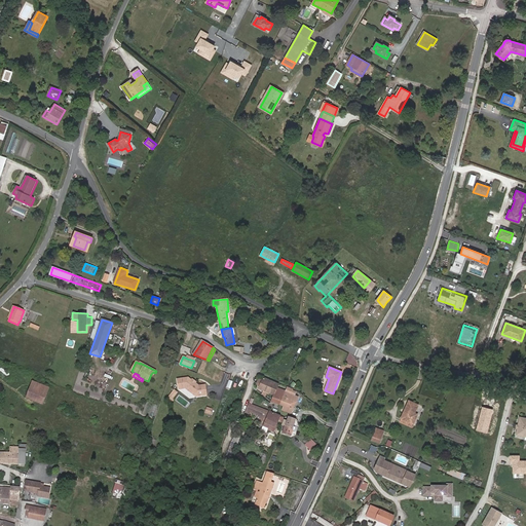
[(274,395),(277,387),(278,384),(264,377),(260,388),(274,395)]
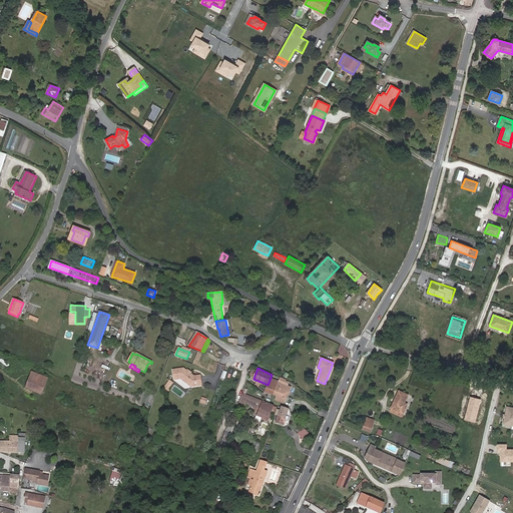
[(202,385),(200,376),(194,377),(190,374),(189,374),(187,373),(187,372),(183,369),(173,371),(174,380),(181,379),(191,387),(202,385)]
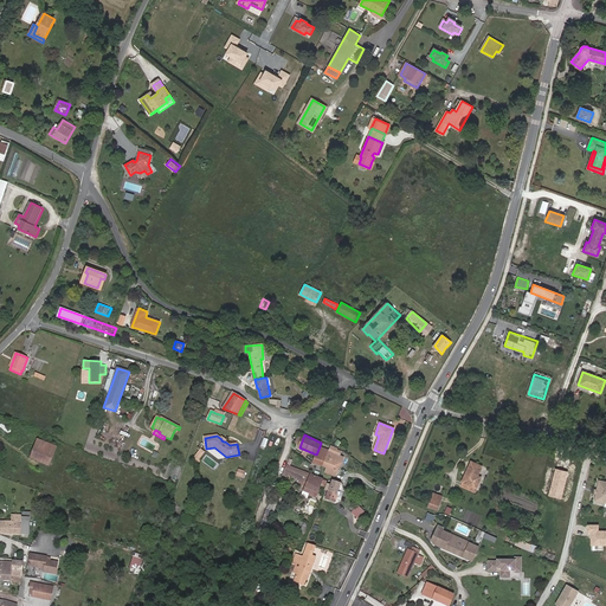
[(56,447),(38,440),(31,458),(49,465),(56,447)]
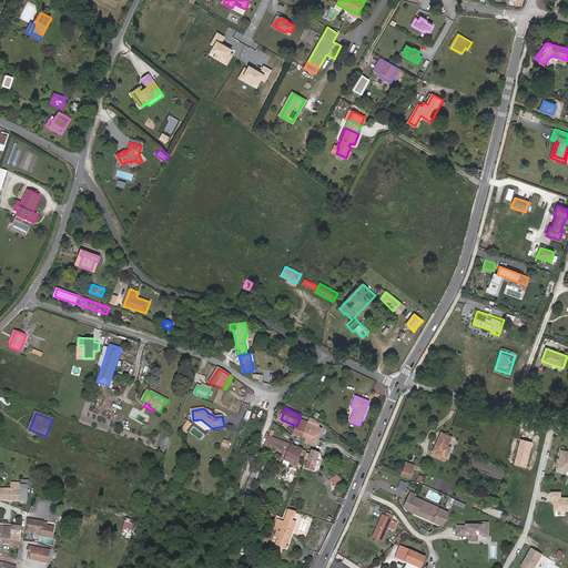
[(303,437),(308,422),(300,418),(296,426),(293,433),(303,437)]
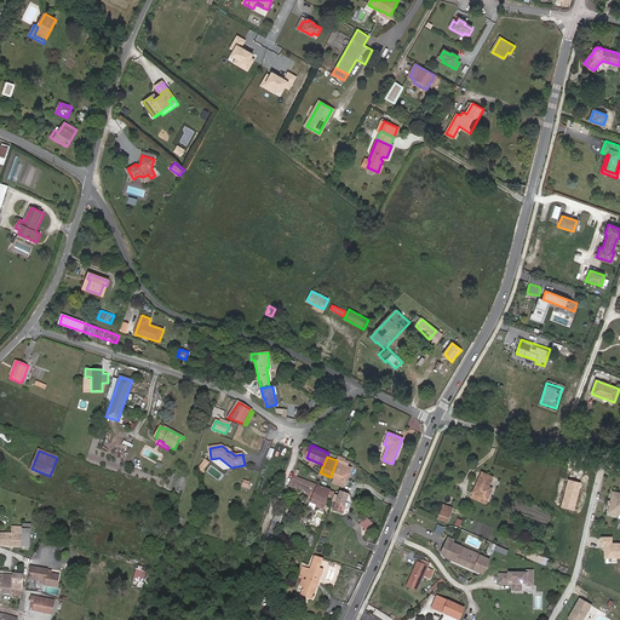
[(338,457),(337,460),(331,477),(334,478),(333,483),(344,488),(351,468),(348,466),(349,463),(345,460),(345,459),(338,457)]
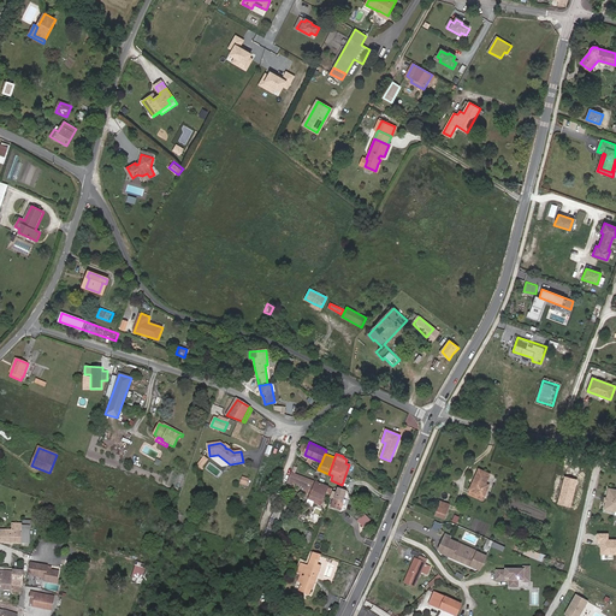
[(479,467),(469,489),(485,496),(491,484),(487,481),(491,473),(479,467)]
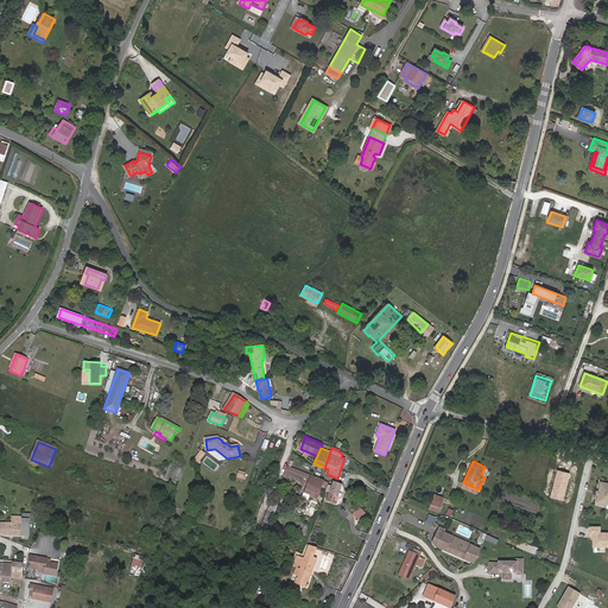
[(324,481),(289,467),(285,474),(290,476),(306,483),(305,488),(298,485),(296,491),(302,493),(302,492),(317,498),(324,481)]
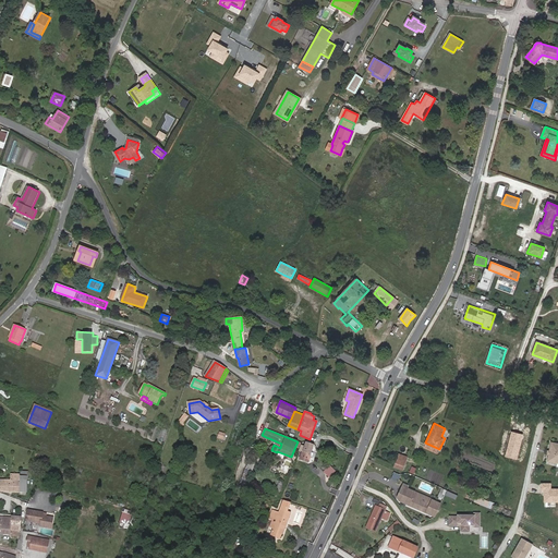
[(301,459),(308,462),(314,445),(306,443),(305,447),(302,446),(300,451),(303,452),(301,459)]
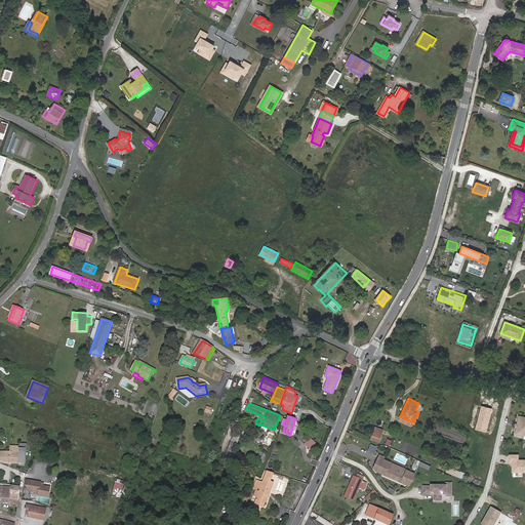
[(413,422),(400,416),(399,419),(412,426),(413,422)]
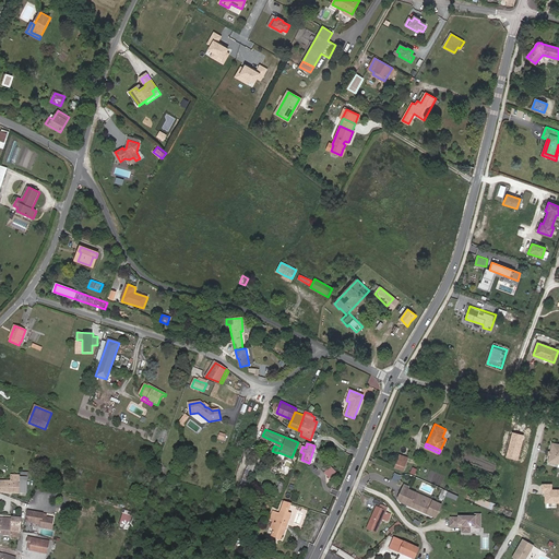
[(558,459),(558,444),(551,443),(548,462),(558,464),(558,459)]
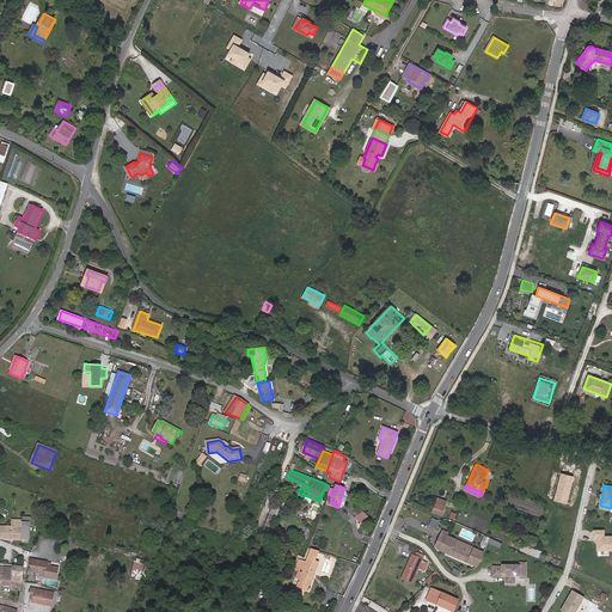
[(445,507),(436,503),(433,513),(441,516),(445,507)]
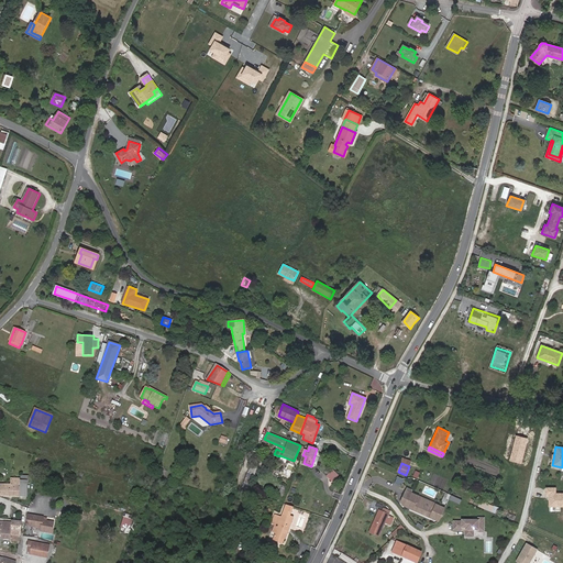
[(333,468),(327,475),(333,482),(340,475),(333,468)]
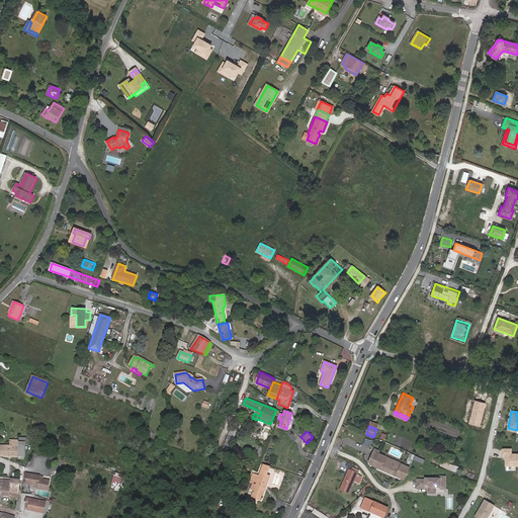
[(0,456),(25,456),(25,438),(19,437),(19,440),(10,440),(10,446),(0,445),(0,456)]
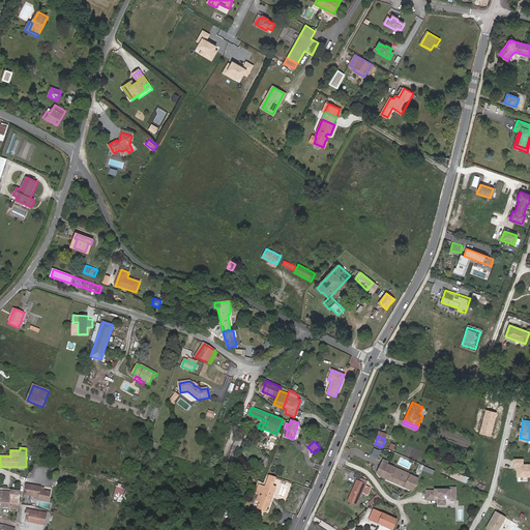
[(375,447),(373,452),(379,455),(381,450),(375,447)]
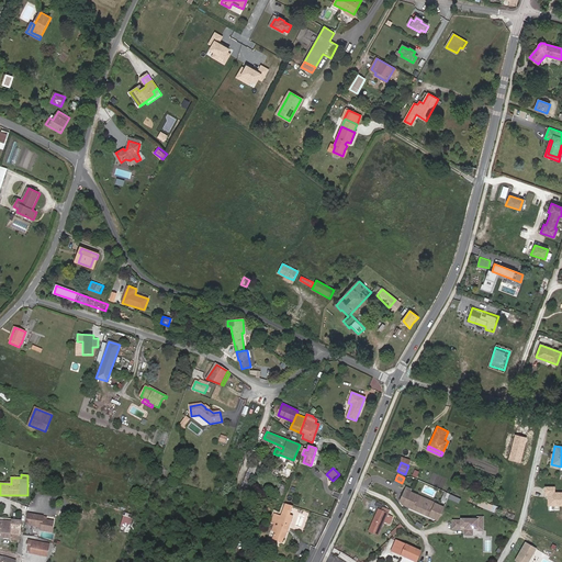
[(245,484),(242,494),(251,498),(256,489),(245,484)]
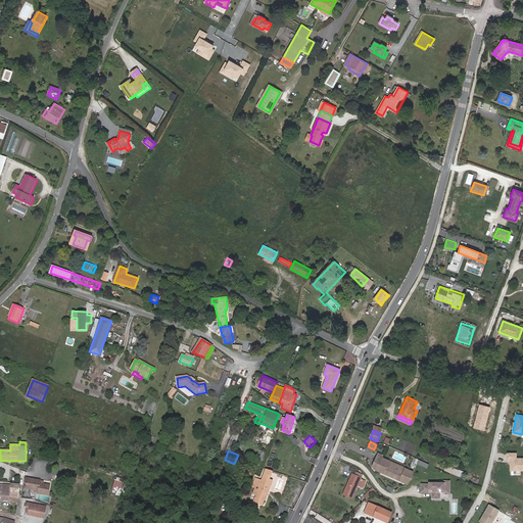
[(256,466),(263,468),(269,453),(263,450),(256,466)]
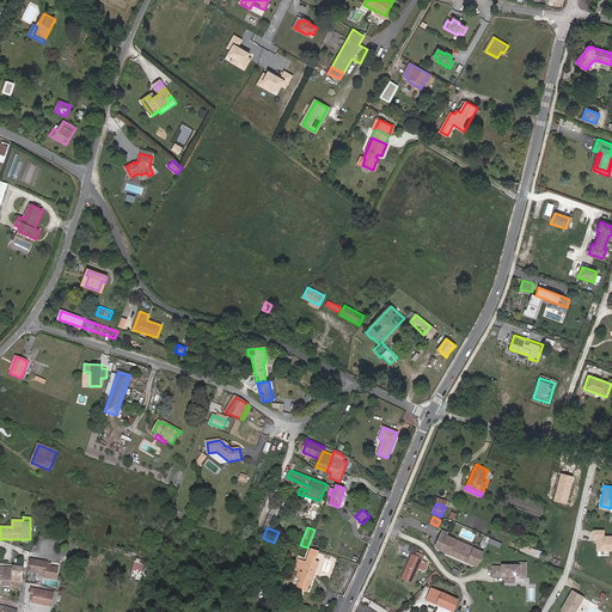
[(611,533),(605,534),(605,528),(593,528),(593,537),(597,537),(597,551),(609,551),(609,550),(611,550),(611,533)]
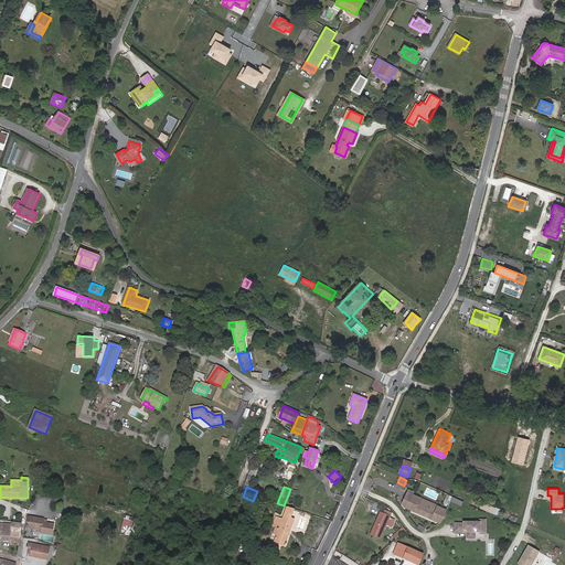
[(408,490),(402,505),(440,523),(447,509),(441,507),(440,507),(413,494),(413,492),(408,490)]
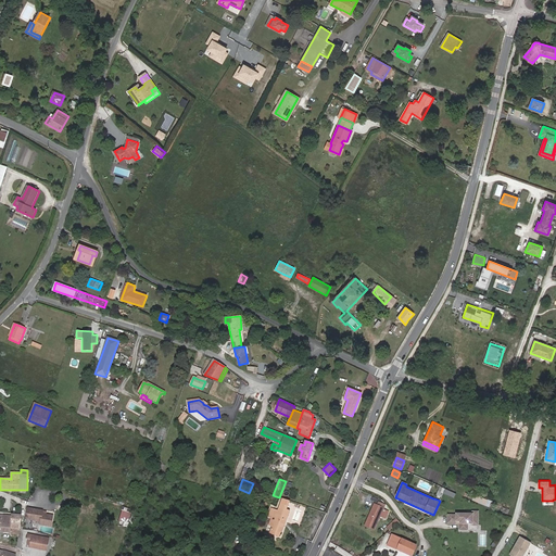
[(455,497),(457,493),(441,485),(437,494),(442,496),(444,492),(455,497)]
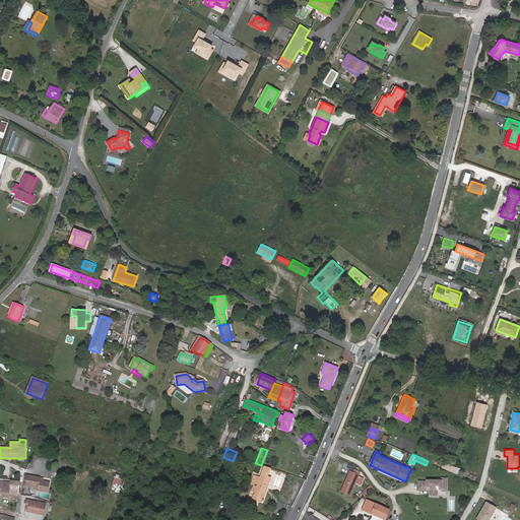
[(446,462),(444,467),(458,473),(460,468),(446,462)]
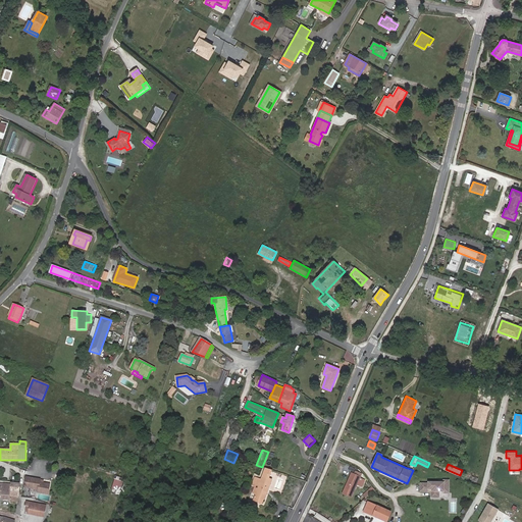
[(353,477),(350,476),(343,493),(352,498),(362,475),(356,472),(355,475),(353,477)]
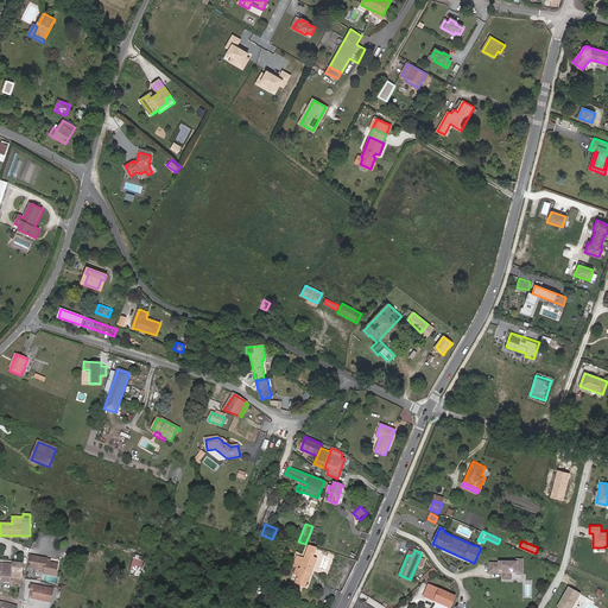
[(308,582),(316,559),(314,558),(315,553),(308,551),(304,559),(297,556),(295,564),(298,565),(295,574),(298,575),(296,583),(306,587),(308,582)]
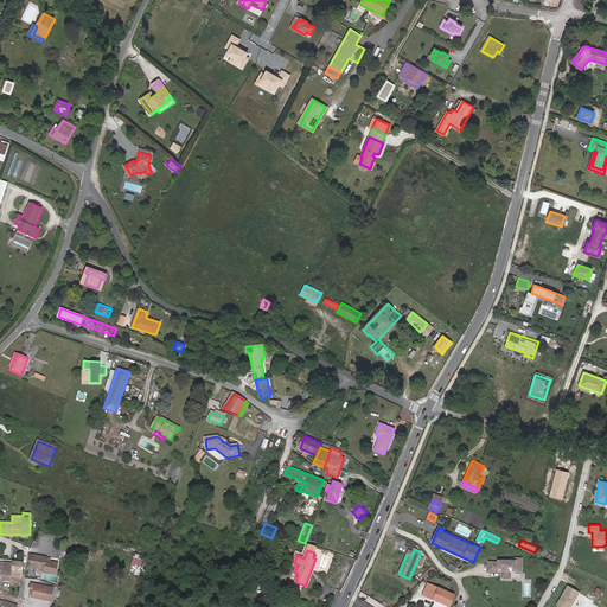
[(56,575),(59,564),(46,561),(48,558),(38,556),(37,560),(31,557),(29,566),(44,569),(44,573),(56,575)]
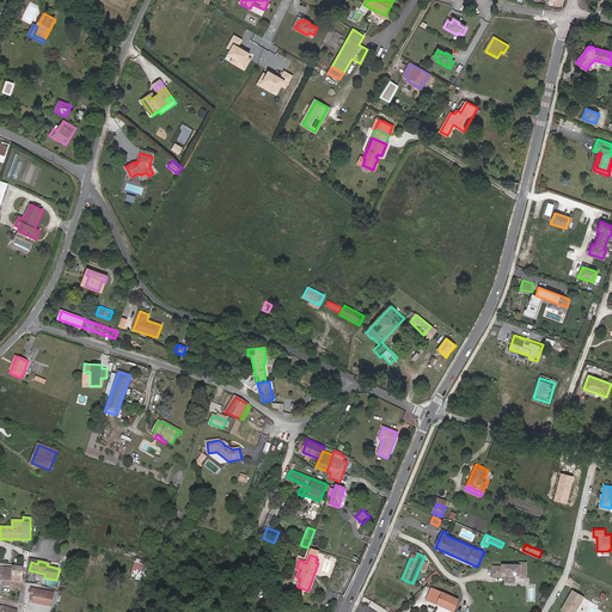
[(142,574),(145,563),(134,561),(132,571),(142,574)]
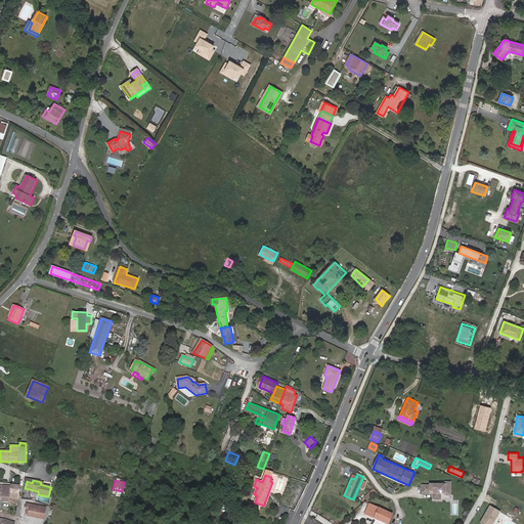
[(441,499),(442,494),(451,494),(451,482),(445,482),(445,484),(430,483),(429,485),(422,485),(422,493),(433,493),(433,499),(441,499)]
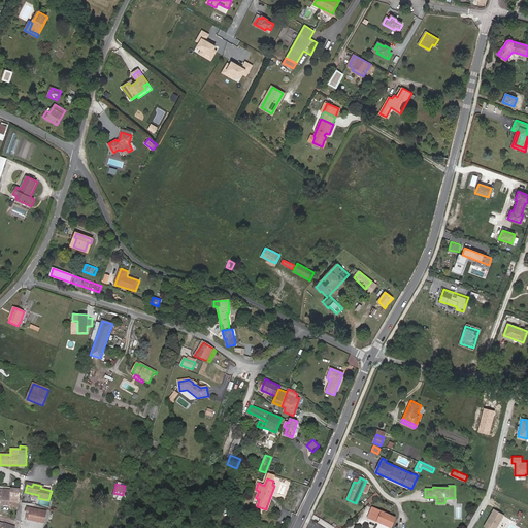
[(18,507),(19,502),(10,501),(11,490),(3,489),(2,493),(0,493),(0,500),(2,501),(1,505),(9,506),(9,507),(18,507)]
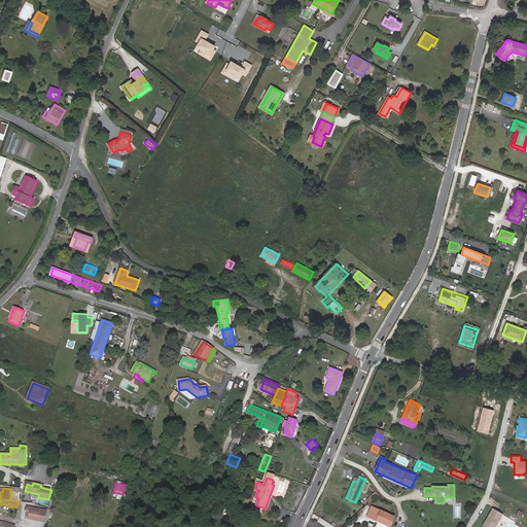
[(10,500),(19,501),(20,489),(11,488),(11,489),(10,500)]
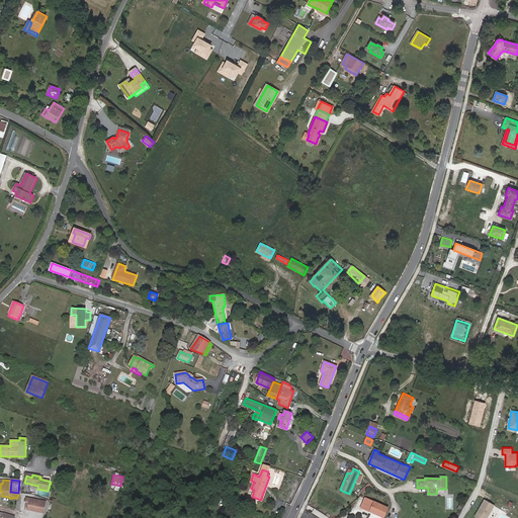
[(28,508),(44,511),(46,502),(26,498),(26,502),(29,503),(28,508)]
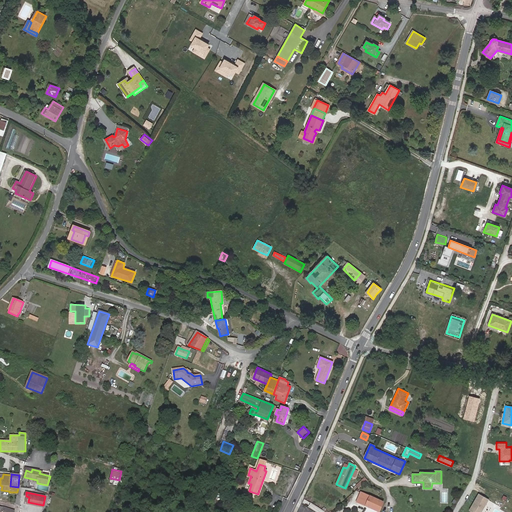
[(474,511),(482,511),(490,498),(479,492),(469,509),(474,511)]
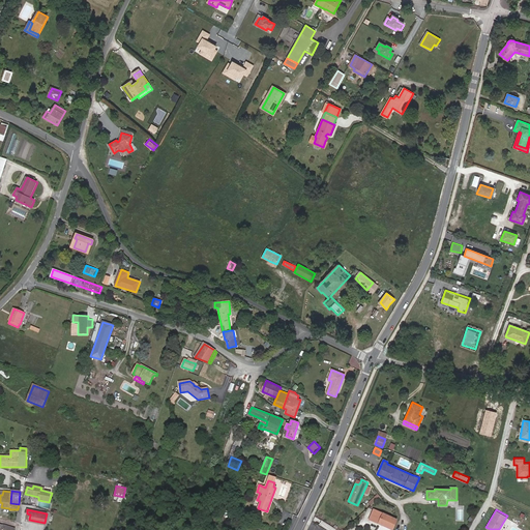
[(392,529),(396,521),(373,510),(369,520),(379,524),(376,529),(392,529)]
